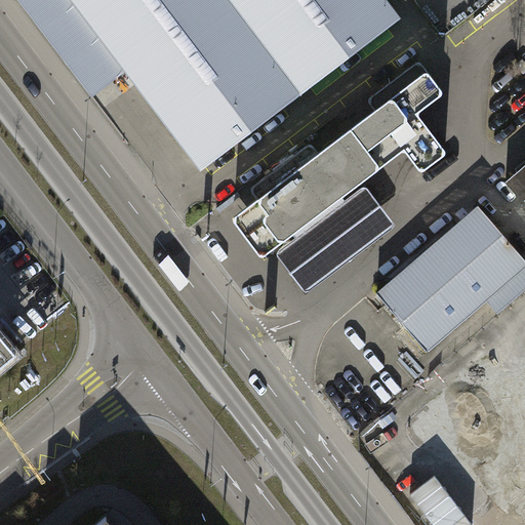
[(401,18),(387,0),(72,0),(201,169),(401,18)]
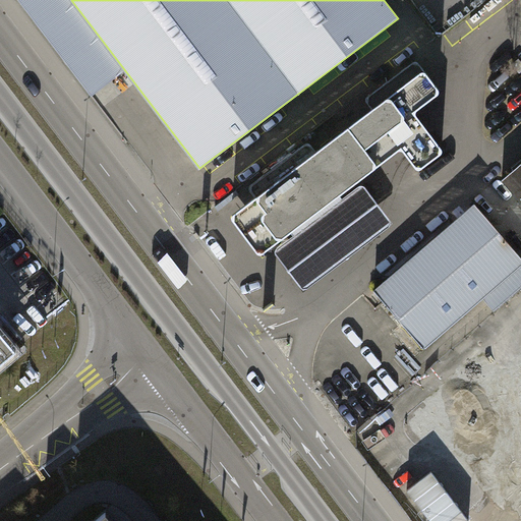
[(270,248),(300,289),(390,224),(358,180),(402,148),(417,169),(444,150),(412,107),(439,88),(427,71),(233,216),(262,254),(270,248)]
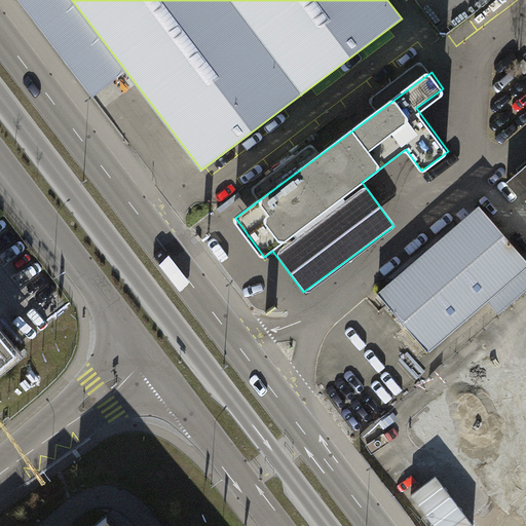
[(525,164),(506,182),(525,204),(525,164)]
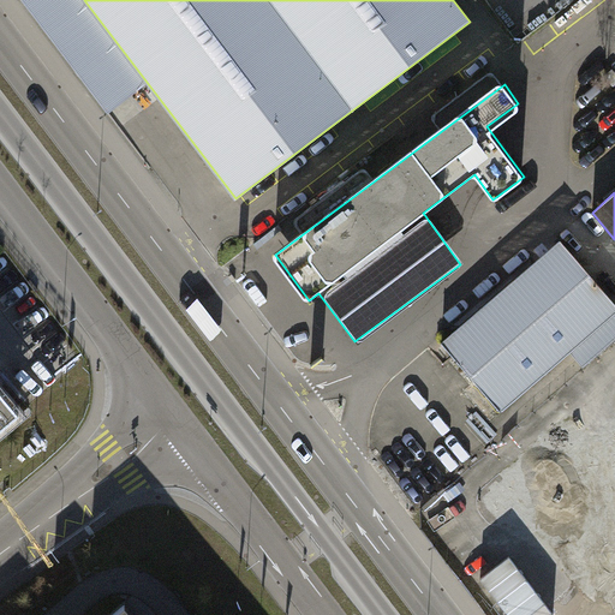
[(614,303),(560,240),(442,342),(476,382),(464,392),(489,421),(569,352),(583,368),(614,339),(614,303)]
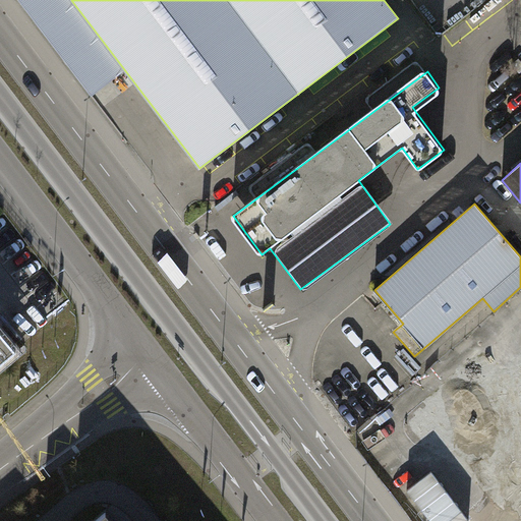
[(0,362),(16,350),(0,331),(0,362)]
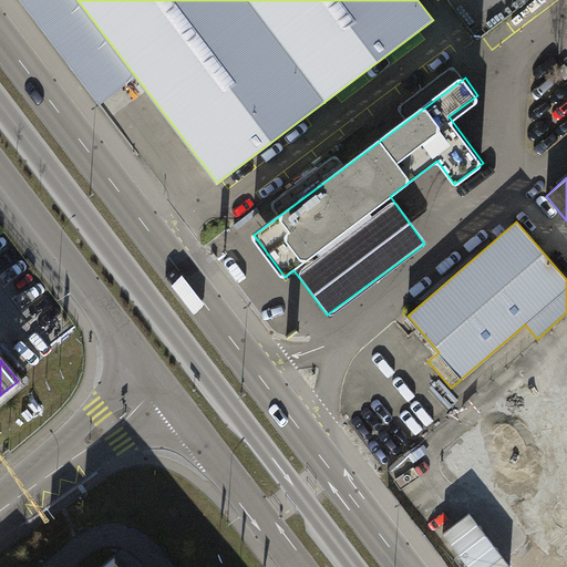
[(123,566),(115,557),(102,566),(123,566)]
